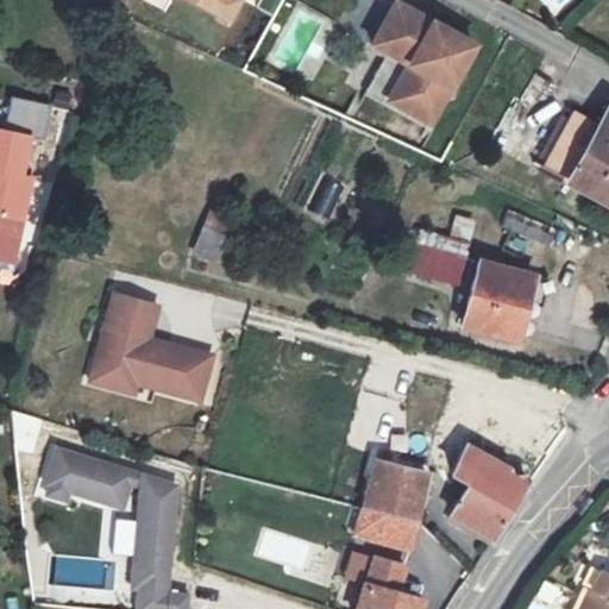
[(194,0),(230,19),(239,0),(194,0)]
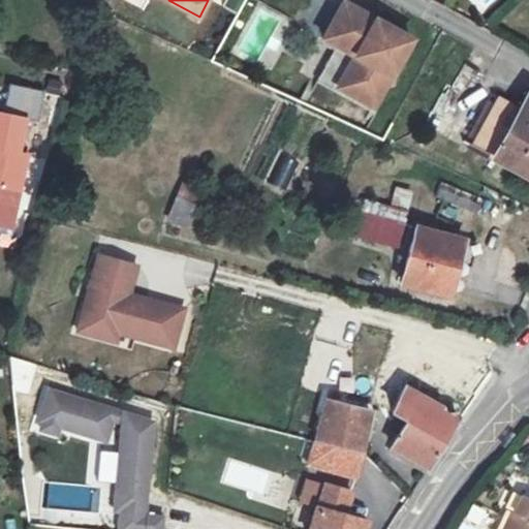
[(411,37),(343,0),(338,0),(318,36),(339,48),(341,45),(348,50),(329,85),(372,109),(411,37)]
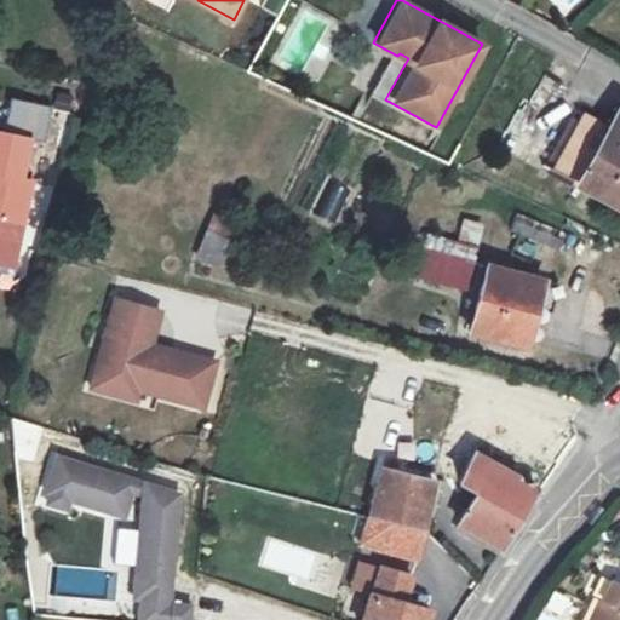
[(40,108),(0,98),(0,187),(29,194),(39,153),(29,150),(40,108)]
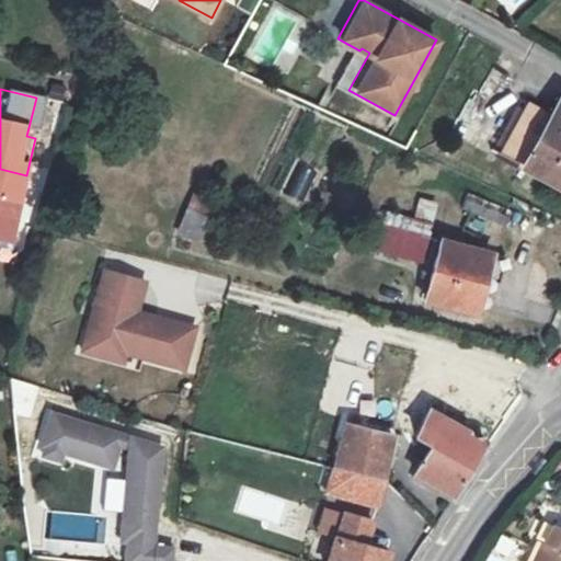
[(515,95),(484,152),(557,192),(560,182),(560,98),(548,91),(538,109),(515,95)]
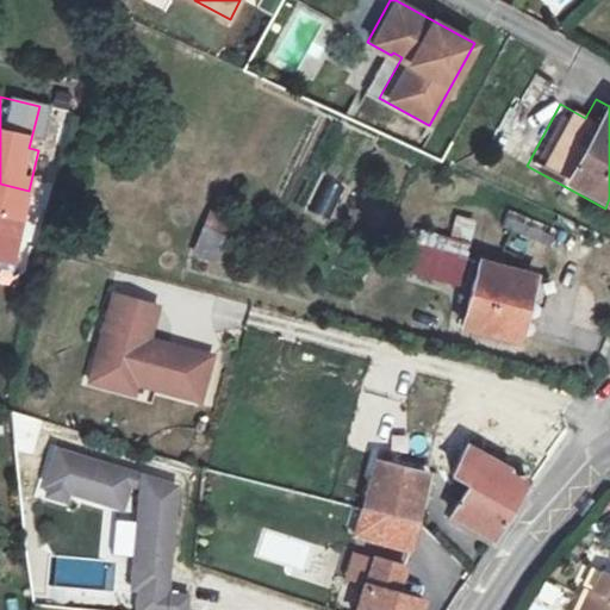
[(323,179),(306,211),(329,222),(346,190),(323,179)]
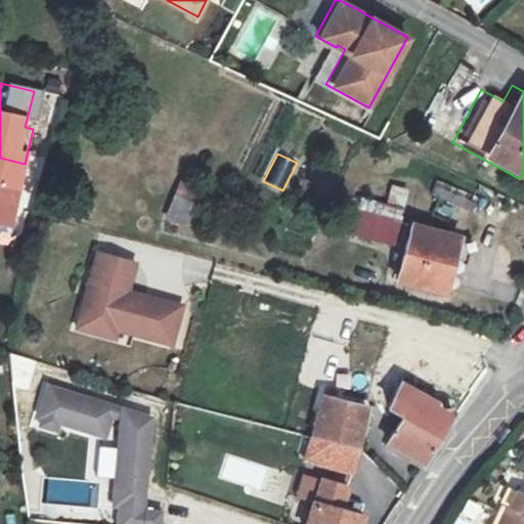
[(390,185),(385,204),(402,208),(407,189),(390,185)]
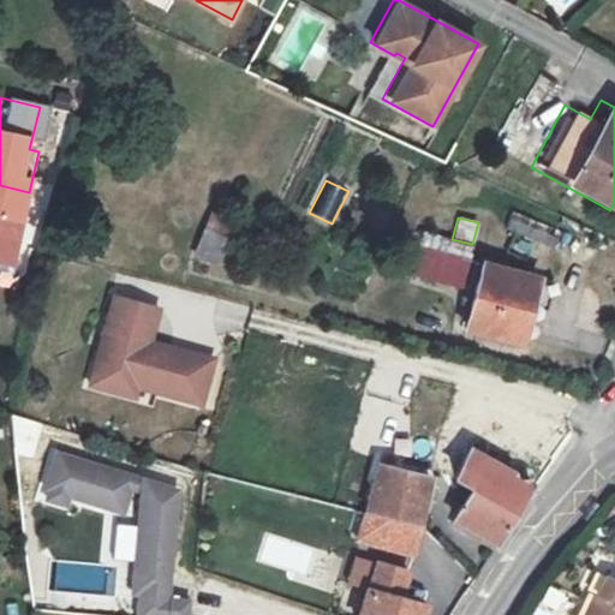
[(213,263),(222,224),(207,219),(197,258),(213,263)]
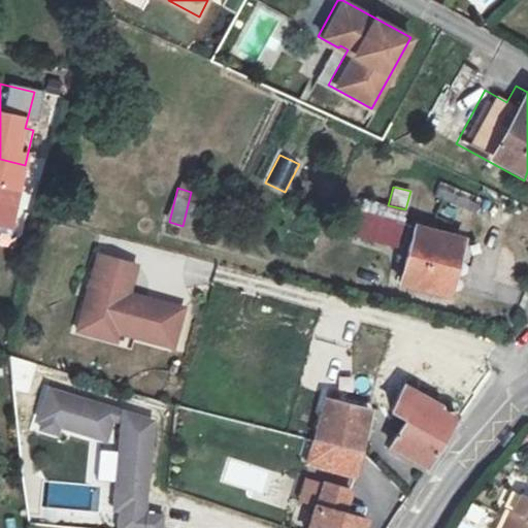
[(396,250),(405,210),(360,200),(352,239),(396,250)]
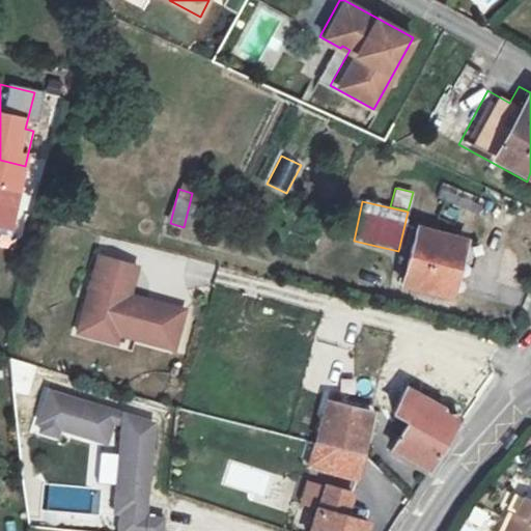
[(474,246),(426,226),(404,280),(452,300),(474,246)]
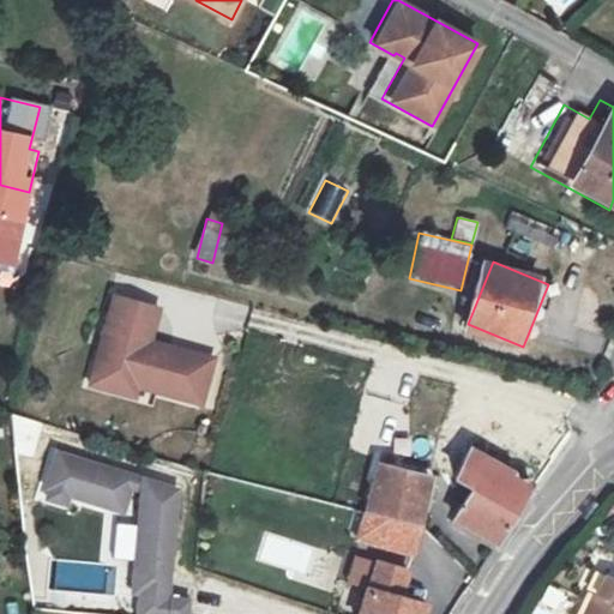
[(157,305),(106,294),(79,384),(133,397),(134,387),(199,404),(211,354),(149,338),(157,305)]
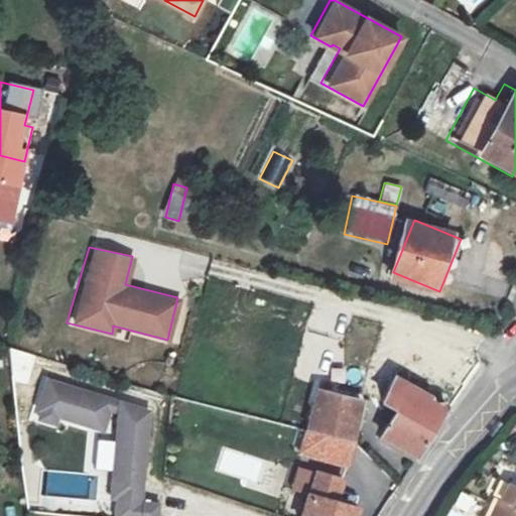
[(464,360),(417,341),(383,407),(397,413),(383,441),(419,458),(443,410),(448,413),(480,367),(464,360)]
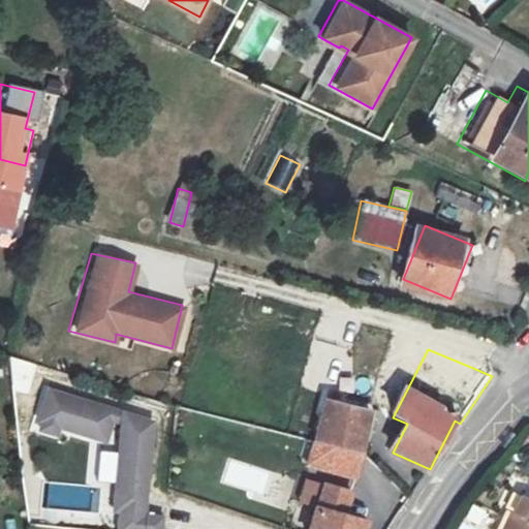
[(146,512),(155,408),(36,398),(33,436),(118,443),(110,528),(161,528),(163,514),(146,512)]
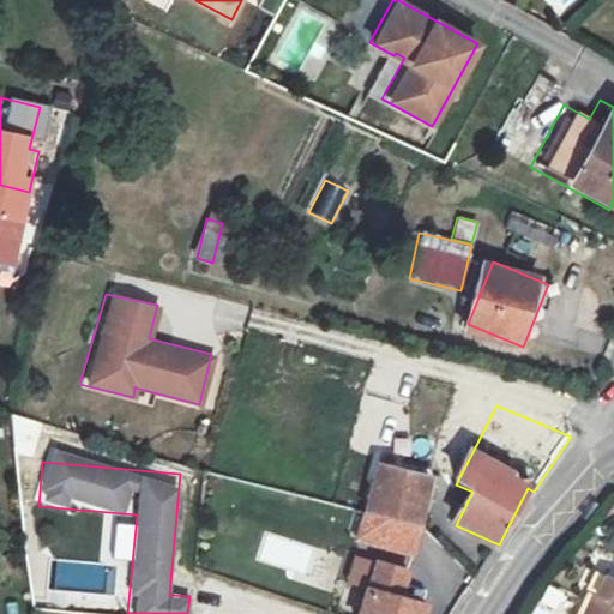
[(433,482),(379,467),(367,515),(420,530),(433,482)]
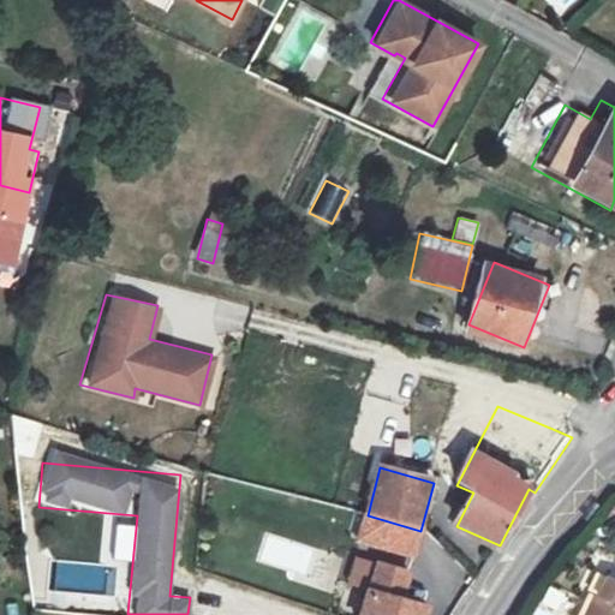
[(363,532),(360,542),(418,557),(427,532),(421,531),(368,515),(354,512),(350,529),(363,532)]
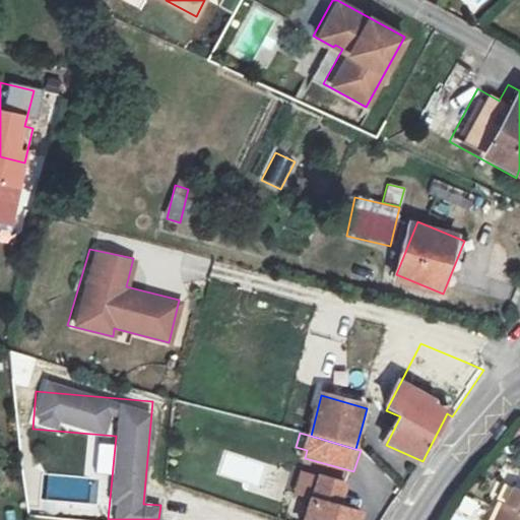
[(348,484),(319,474),(311,500),(305,519),(362,519),(364,514),(340,507),(348,484)]
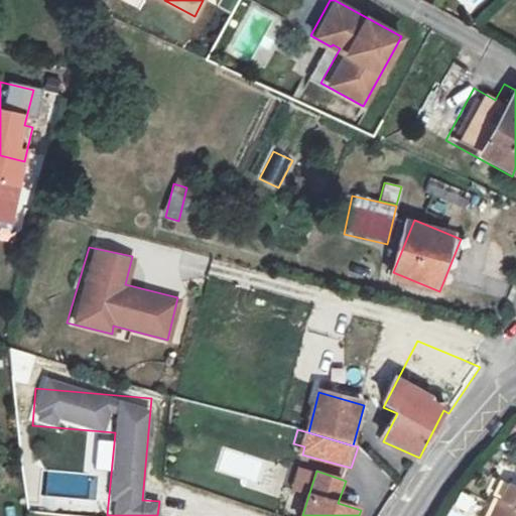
[(515,515),(515,486),(506,482),(489,515),(515,515)]
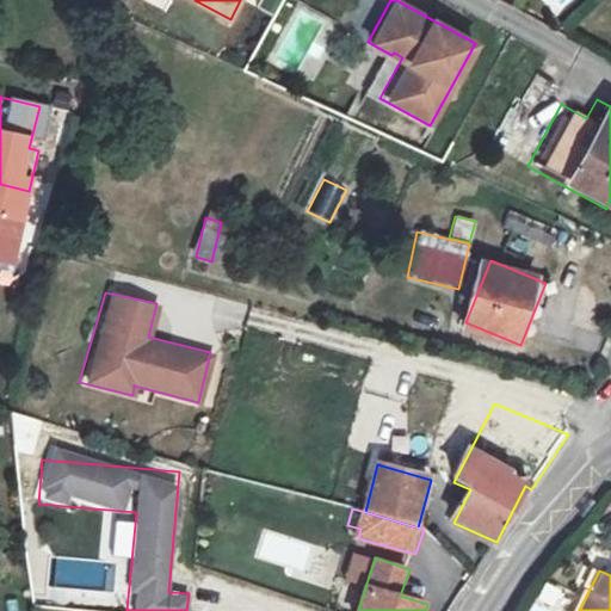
[(554,610),(562,588),(538,580),(526,610),(554,610)]
